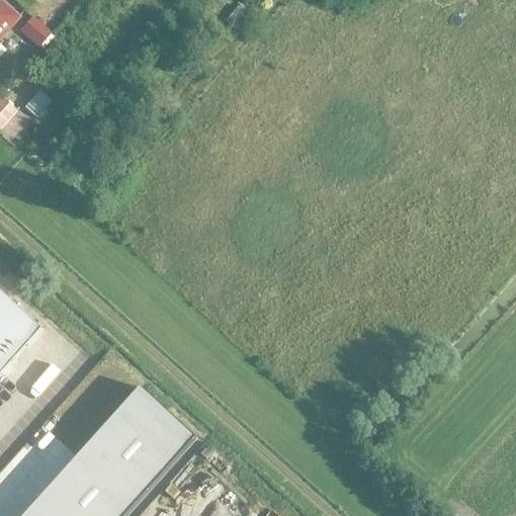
[(0,41),(0,35),(17,16),(0,1),(0,41)]
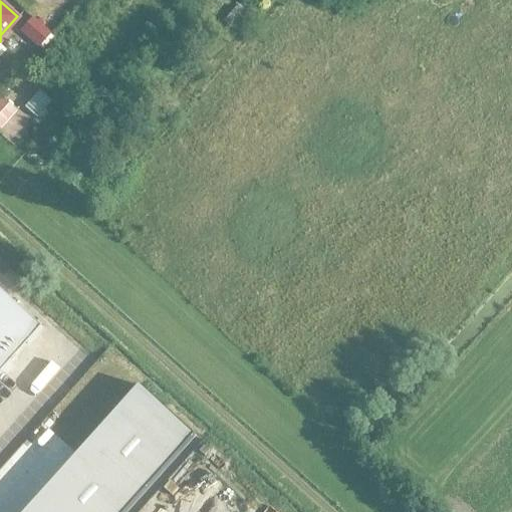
[(233,29),(245,15),(234,6),(223,19),(233,29)]
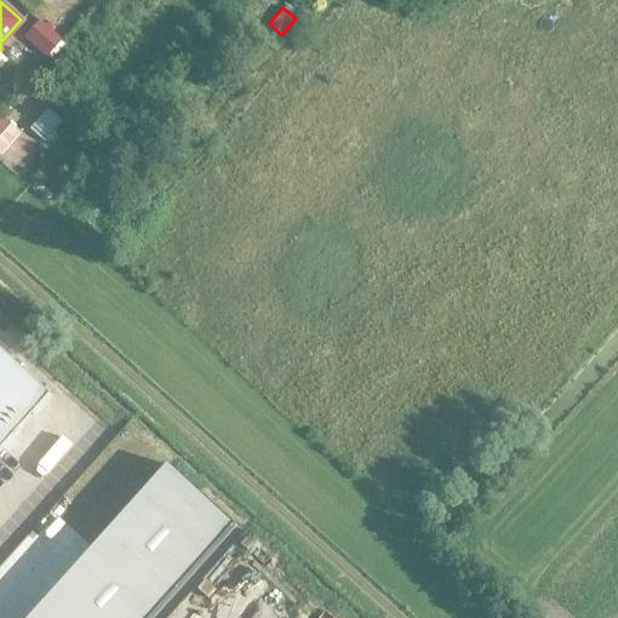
[(40,16),(24,34),(47,53),(63,35),(40,16)]
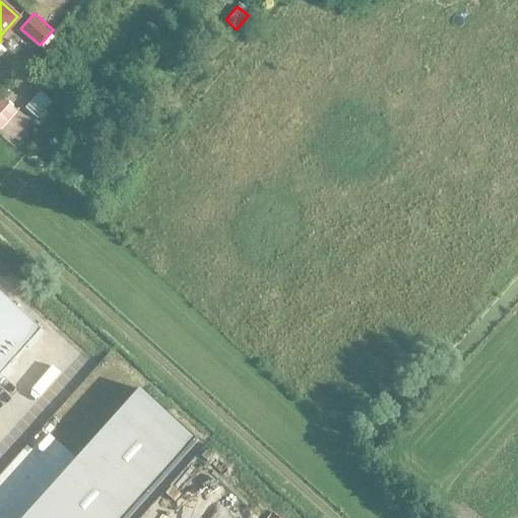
[(0,128),(14,111),(2,101),(0,104),(0,128)]
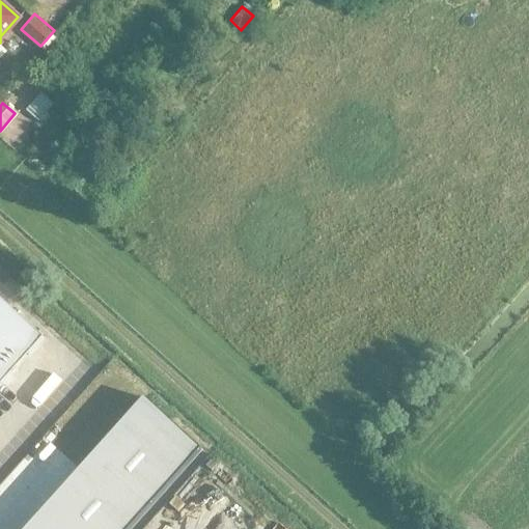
[(0,384),(42,338),(0,300),(0,384)]
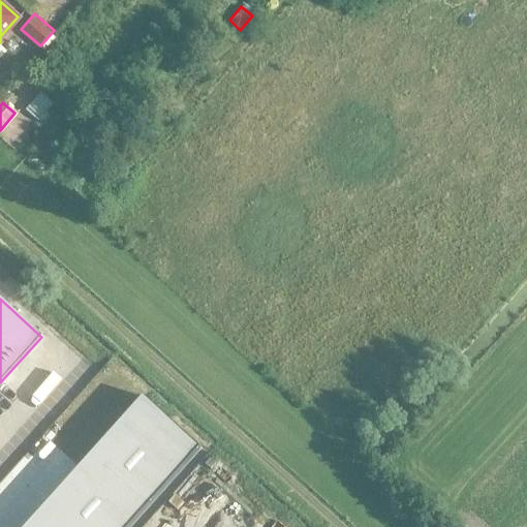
[(142,394),(21,526),(126,526),(200,445),(142,394)]
